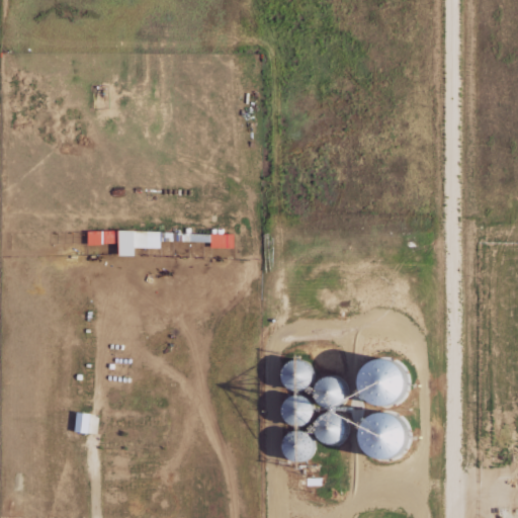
[(88,230),(88,243),(119,243),(119,255),(136,255),(136,247),(161,247),(161,230),(88,230)]
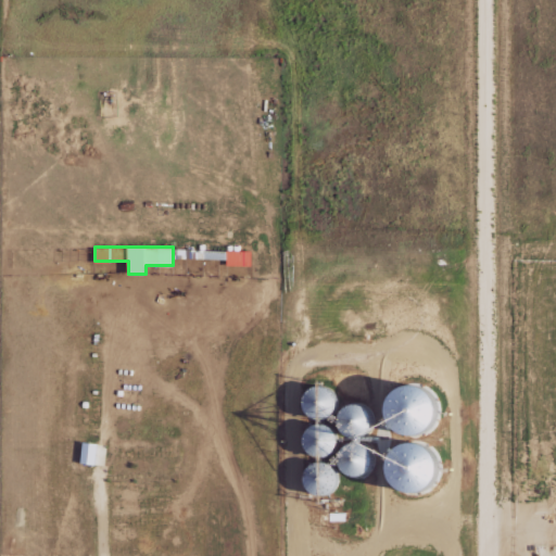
[(331,389),(303,389),(304,418),(332,418),(331,389)]
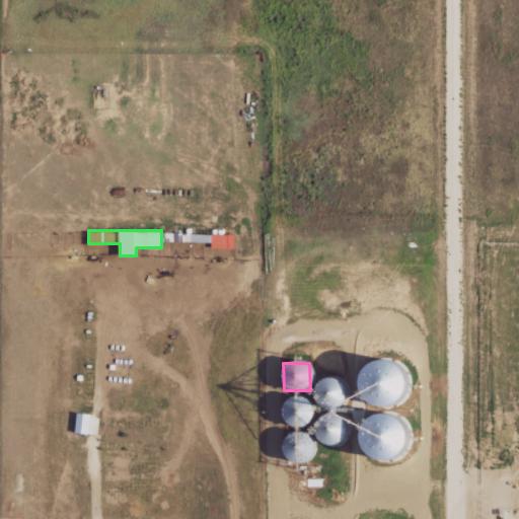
[(359,363),(359,405),(400,406),(401,364),(359,363)]
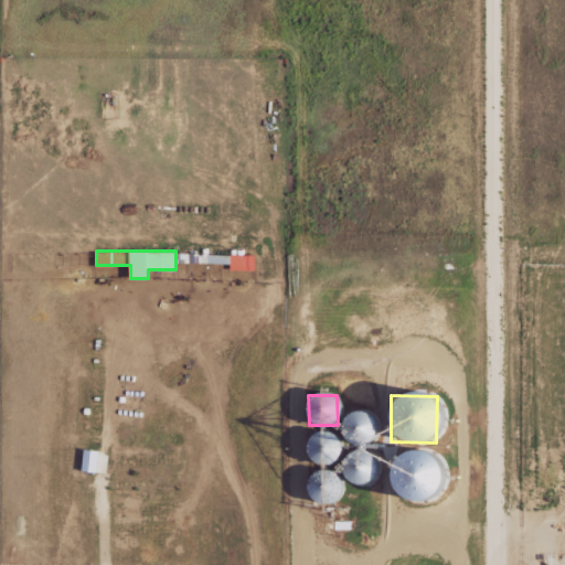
[(375,413),(342,414),(343,443),(375,443),(375,413)]
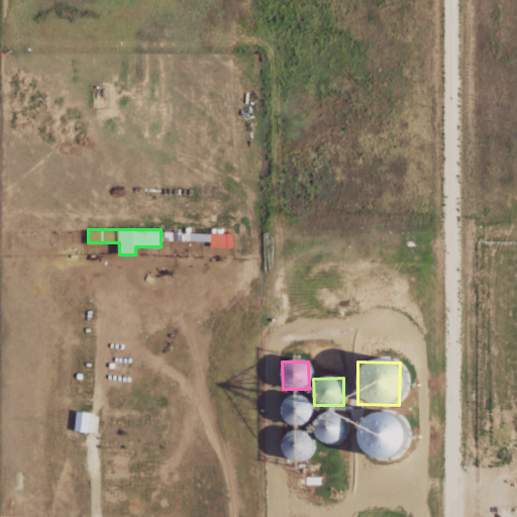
[(312,422),(309,395),(281,399),(284,425),(312,422)]
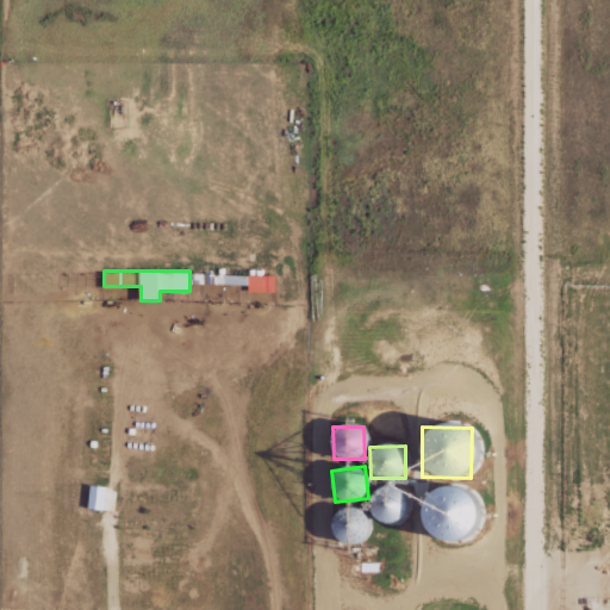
[(88,508),(104,509),(106,486),(89,485),(88,508)]
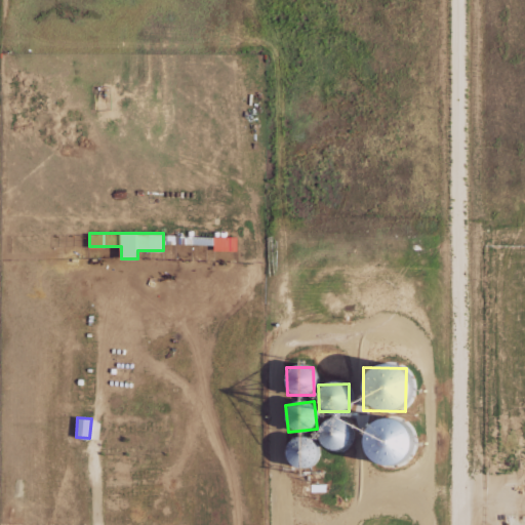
[(349,448),(350,423),(322,421),(321,441),(304,440),(301,467),(315,467),(316,446),(349,448)]
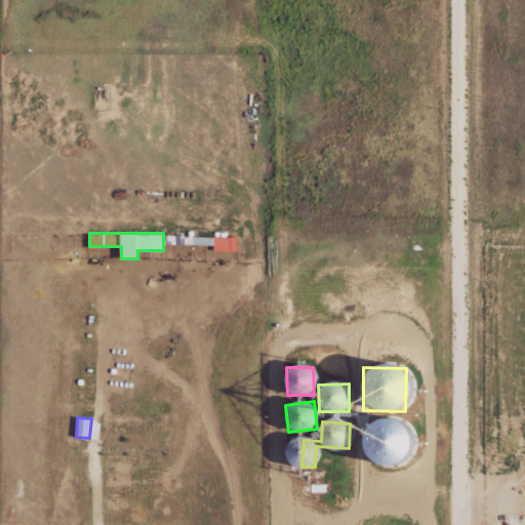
[(407,465),(407,448),(412,448),(412,422),(364,422),(364,465),(407,465)]
